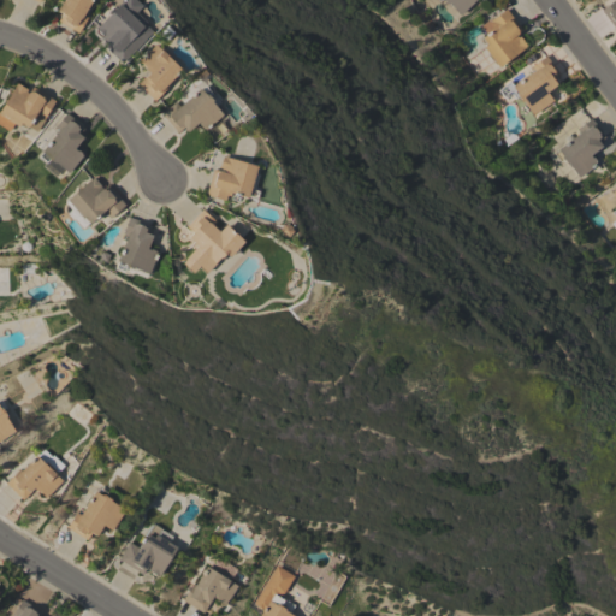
[(77,34),(58,22),(63,13),(57,10),(64,0),(90,0),(82,15),(87,18),(77,34)]
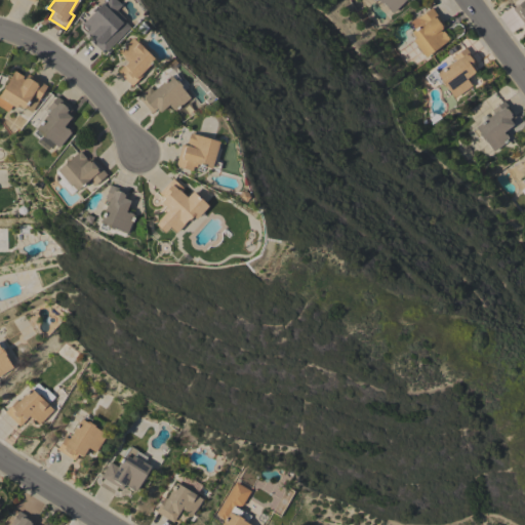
[(405,0),(393,13),(382,3),(381,4),(376,0),(374,2),(372,0),(405,0)]
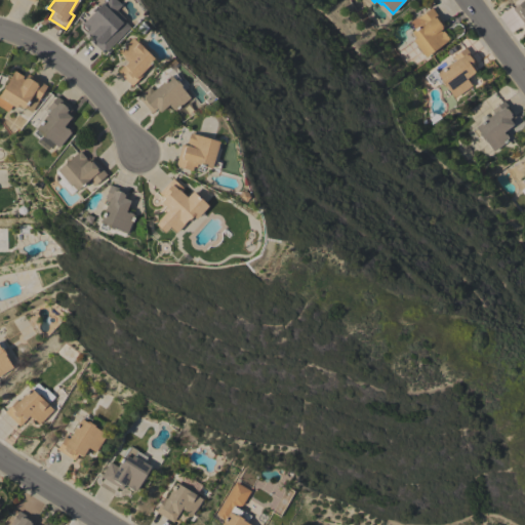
[(512,8),(523,0),(524,0),(524,24),(524,25),(512,8)]
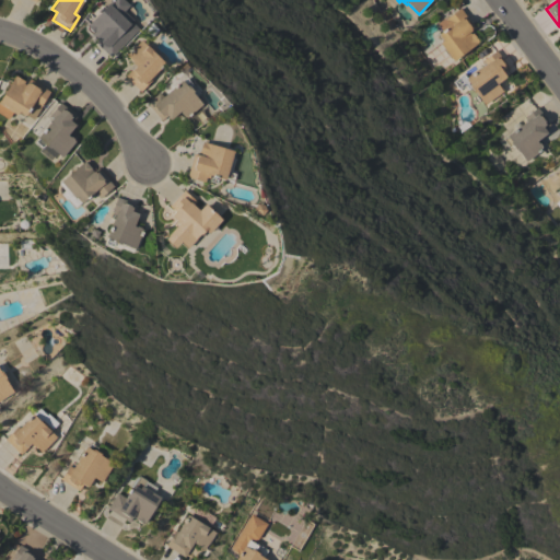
[(108,3),(119,13),(121,11),(132,22),(117,37),(124,44),(111,58),(92,41),(97,35),(94,32),(93,33),(88,27),(89,26),(88,25),(108,3)]
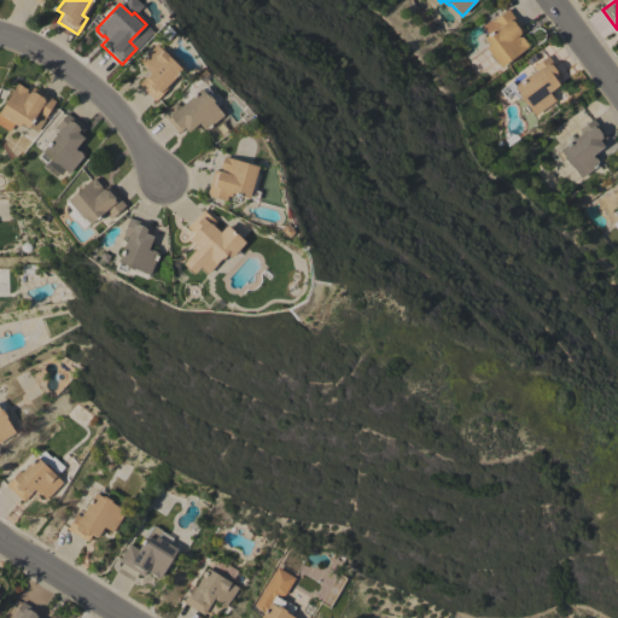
[(485,48),(488,45),(483,39),(489,35),(483,27),(507,10),(523,30),(519,34),(528,47),(500,68),(485,48)]
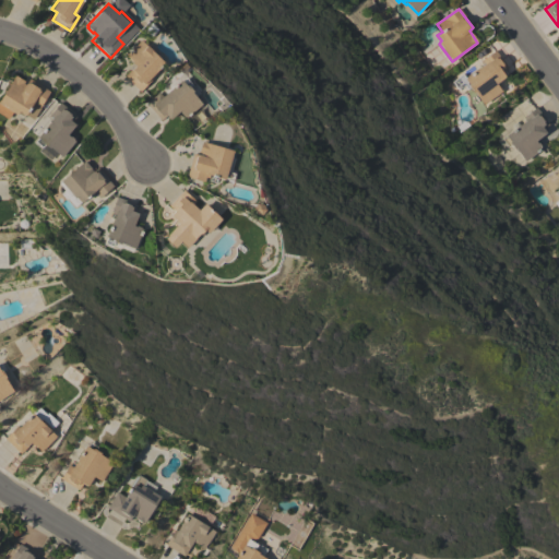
[(125,76),(134,66),(131,62),(132,62),(126,56),(141,40),(146,46),(149,44),(158,54),(156,56),(164,63),(151,76),(153,79),(149,82),(152,85),(149,88),(146,85),(140,92),(125,76)]
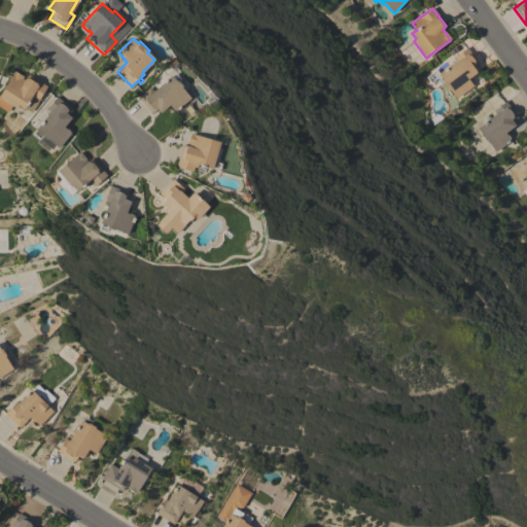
[(456,99),(447,88),(446,88),(443,83),(441,84),(435,78),(438,76),(437,75),(456,60),(454,58),(466,48),(479,64),(472,68),(476,73),(467,79),(472,85),(456,99)]
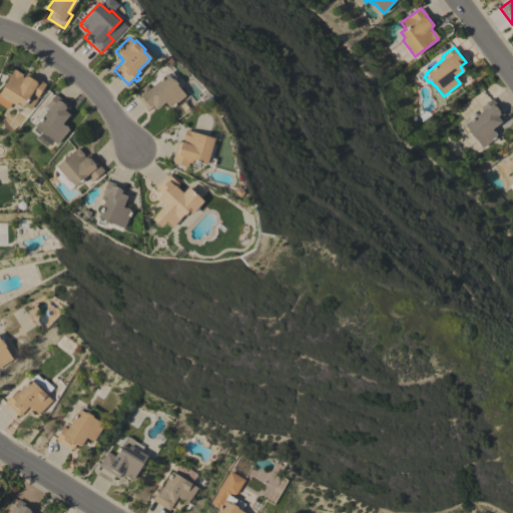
[(0,104),(0,91),(14,69),(22,74),(21,76),(23,78),(24,76),(26,77),(26,76),(32,80),(34,77),(45,84),(36,99),(29,94),(21,108),(16,104),(15,105),(11,103),(7,109),(0,104)]
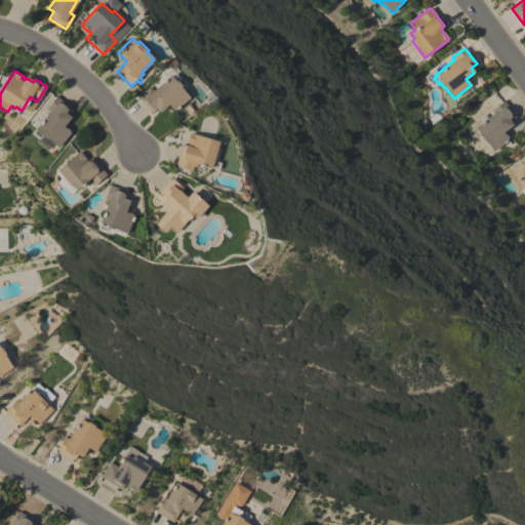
[(137,96),(149,86),(153,90),(170,75),(175,81),(176,80),(182,86),(180,86),(190,97),(174,111),(173,110),(172,110),(168,105),(159,113),(156,109),(151,113),(137,96)]
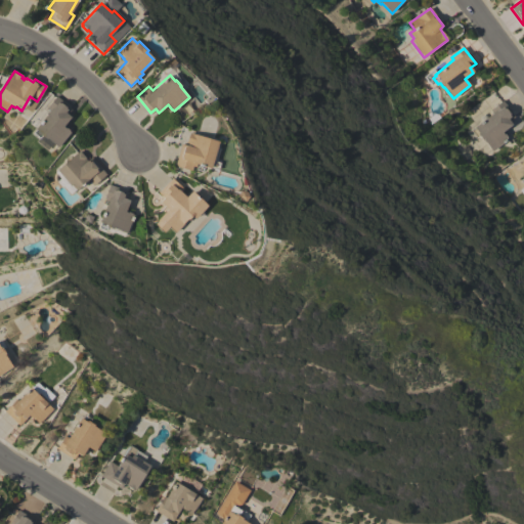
[(58,147),(47,138),(46,139),(34,129),(50,111),(46,107),(56,95),(72,108),(67,115),(71,118),(62,127),(66,129),(67,128),(70,130),(69,131),(70,132),(58,147)]
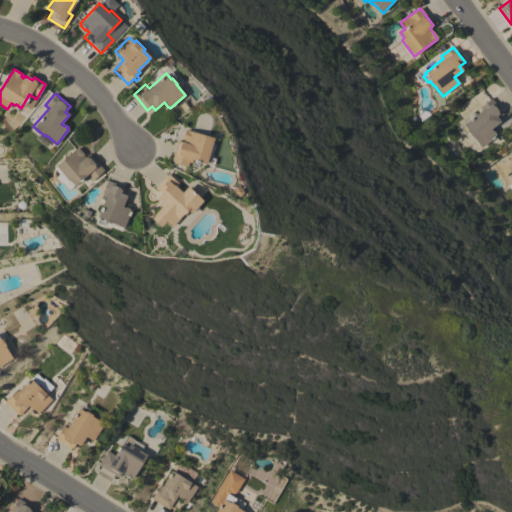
[(472,136),(471,137),(467,132),(465,134),(460,128),(463,125),(463,124),(481,110),(479,107),(491,98),(503,114),(497,118),(500,122),(491,128),(495,134),(494,134),(495,136),(493,137),(493,138),(480,148),(472,136)]
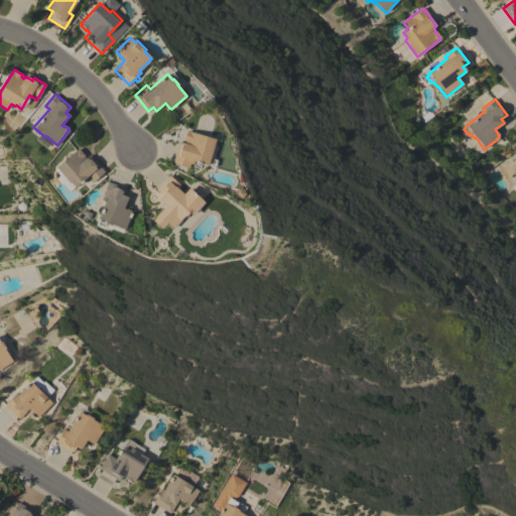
[(215,139),(214,145),(217,146),(213,159),(217,160),(215,167),(208,165),(207,166),(194,162),(192,164),(189,164),(188,168),(171,163),(177,142),(184,144),(185,141),(183,141),(186,131),(215,139)]
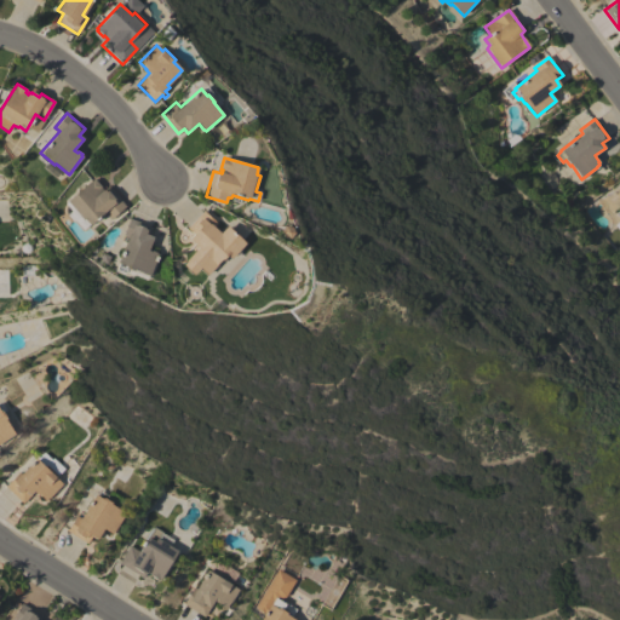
[(126,206),(110,219),(103,212),(89,225),(84,219),(82,219),(67,201),(93,178),(104,190),(108,187),(126,206)]
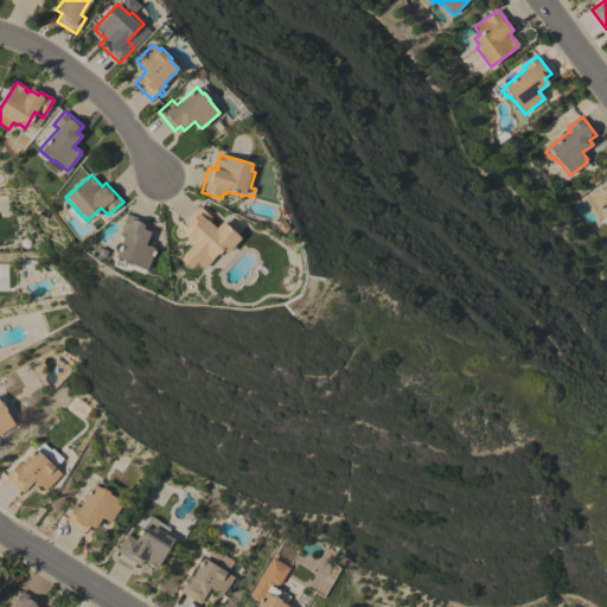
[(241,238),(227,254),(222,249),(204,269),(196,262),(190,269),(180,260),(183,256),(181,255),(193,242),(185,234),(190,229),(183,223),(199,205),(212,218),(209,222),(216,228),(222,221),(241,238)]
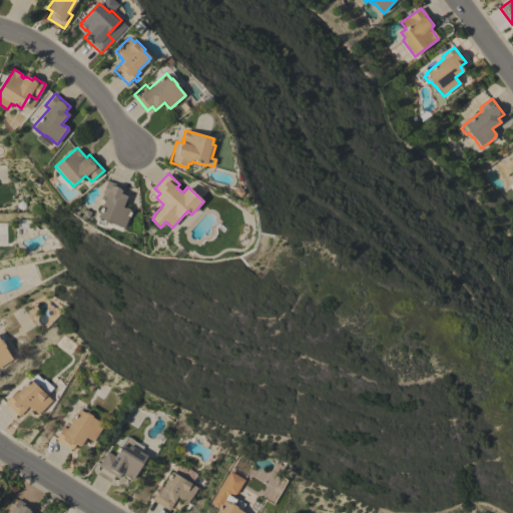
[(125,188),(123,194),(127,196),(122,206),(124,207),(124,206),(129,208),(129,209),(131,210),(124,227),(106,220),(103,225),(96,222),(98,217),(97,217),(105,196),(102,194),(107,180),(125,188)]
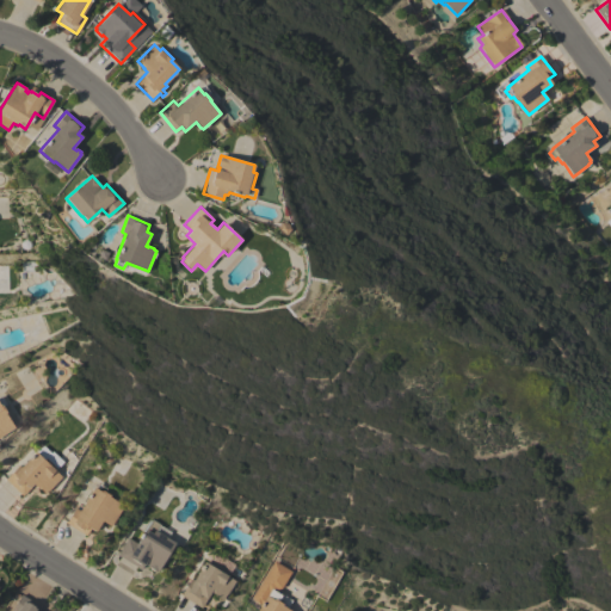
[(0,396),(1,396),(6,405),(2,407),(6,413),(5,413),(14,427),(0,436),(0,396)]
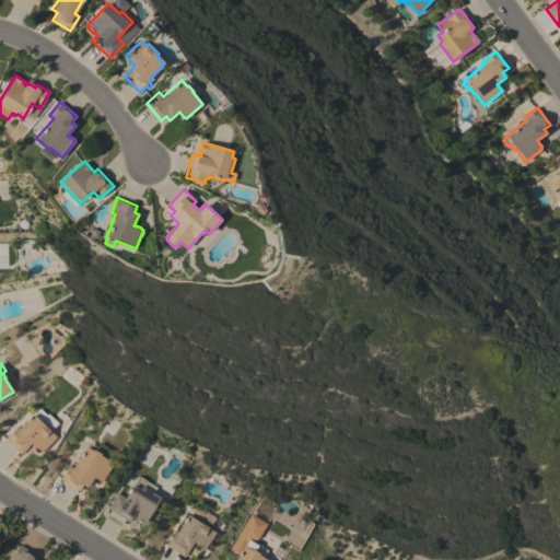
[(4,440),(18,426),(20,428),(38,408),(46,415),(47,413),(58,423),(50,431),(56,438),(44,450),(41,452),(35,446),(34,446),(31,444),(21,454),(4,440)]
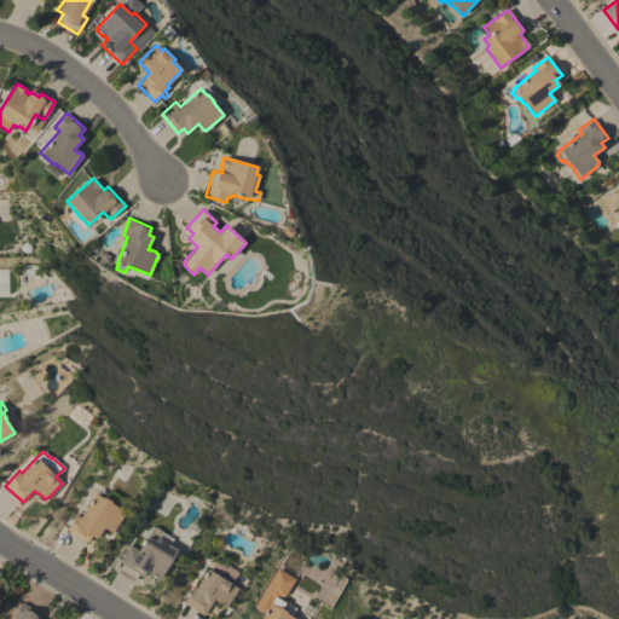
[(67,530),(76,515),(81,518),(96,493),(97,495),(99,490),(108,495),(105,498),(111,502),(111,503),(126,513),(113,533),(104,527),(97,538),(91,536),(87,543),(67,530)]
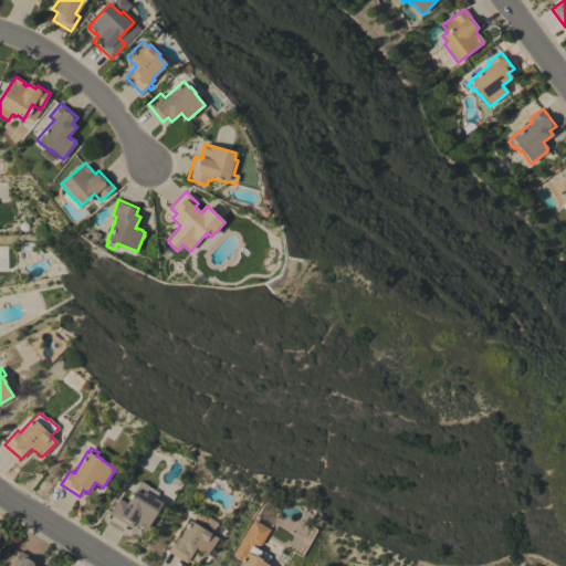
[(108,514),(118,498),(126,503),(140,481),(148,485),(144,491),(163,503),(146,530),(145,528),(144,530),(136,524),(137,523),(134,522),(130,527),(108,514)]
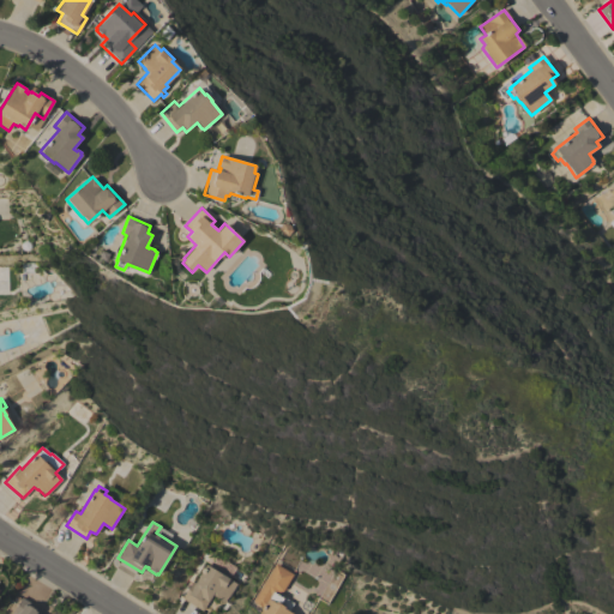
[(276,564),(293,575),(282,591),(278,593),(277,594),(293,603),(288,612),(293,613),(257,613),(258,613),(259,613),(263,608),(253,602),(254,602),(253,601),(276,564)]
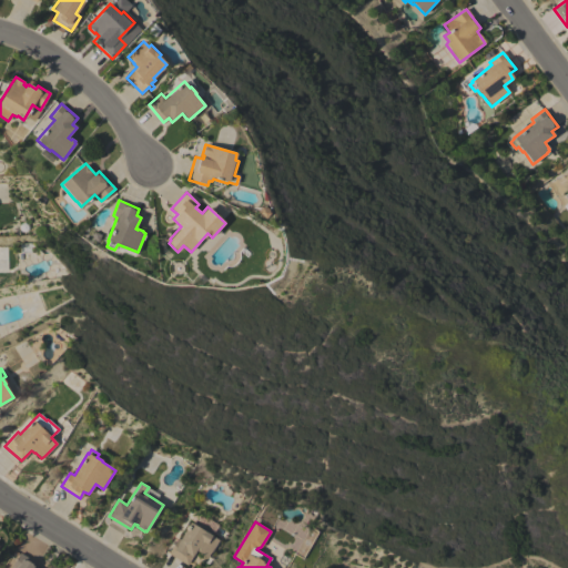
[(168,554),(175,541),(178,543),(190,523),(219,540),(211,553),(210,551),(208,557),(206,556),(205,557),(202,555),(202,554),(196,550),(186,565),(168,554)]
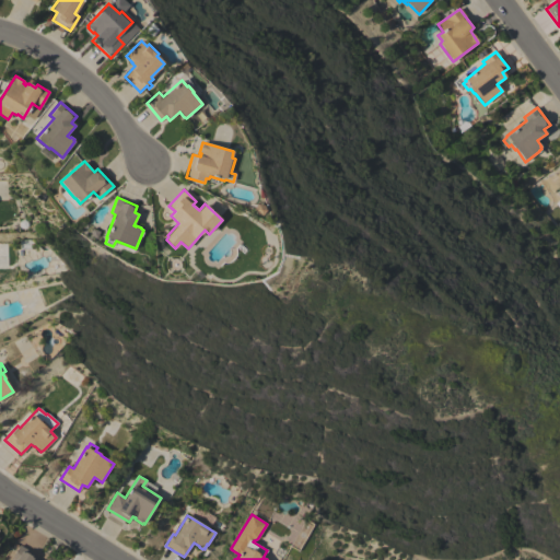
[(38,557),(35,559),(12,559),(11,559),(20,545),(38,557)]
